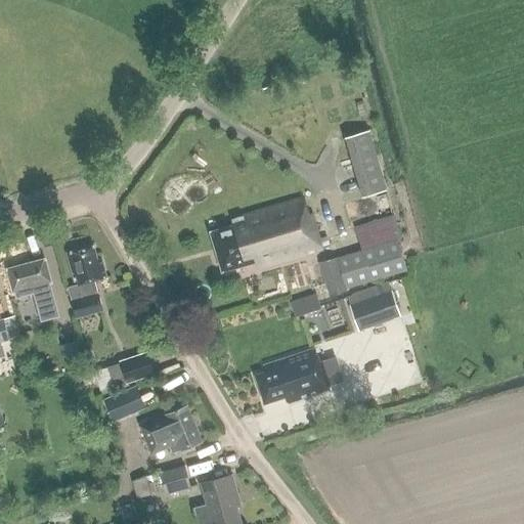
[(348,141),(363,202),(388,195),(373,135),(348,141)]
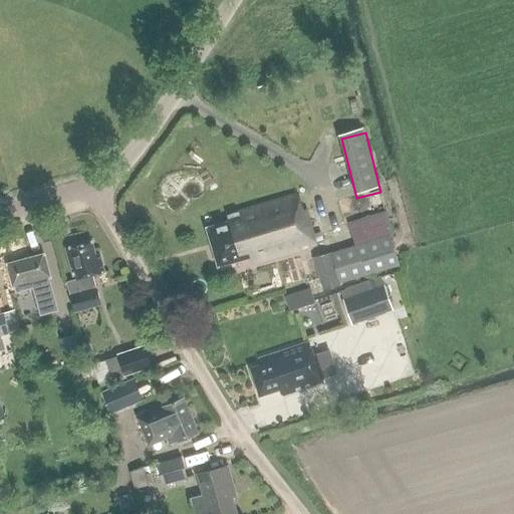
[(229,223),(208,229),(218,266),(251,257),(252,263),(323,244),(320,234),(314,235),(307,210),(303,211),(299,197),(228,217),(229,223)]
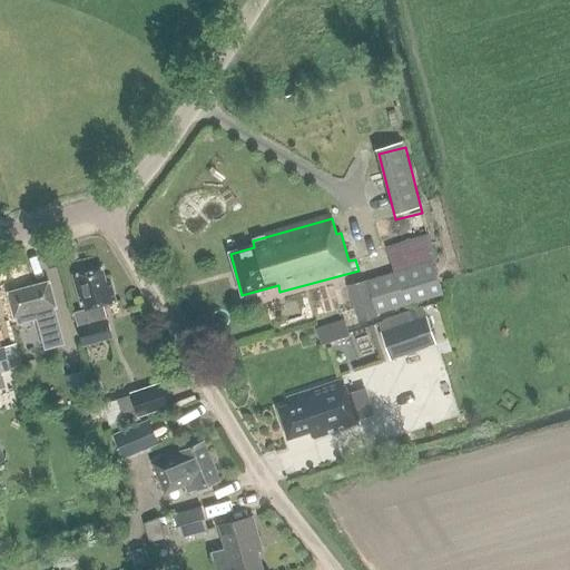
[(349,286),(359,324),(377,318),(376,316),(443,297),(434,265),(394,276),(366,284),(366,282),(349,286)]
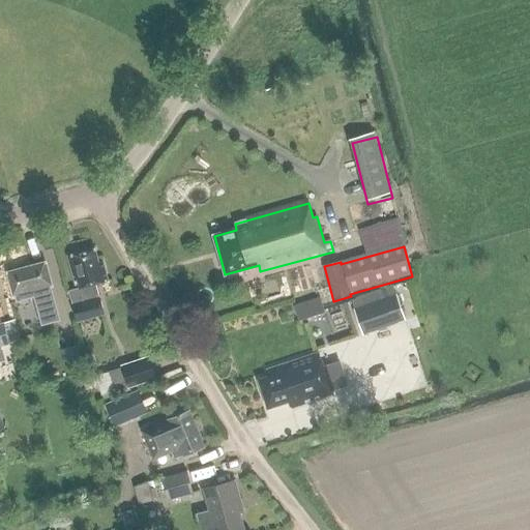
[(105,314),(97,285),(108,282),(102,263),(98,264),(94,251),(69,257),(77,288),(69,290),(78,321),(105,314)]
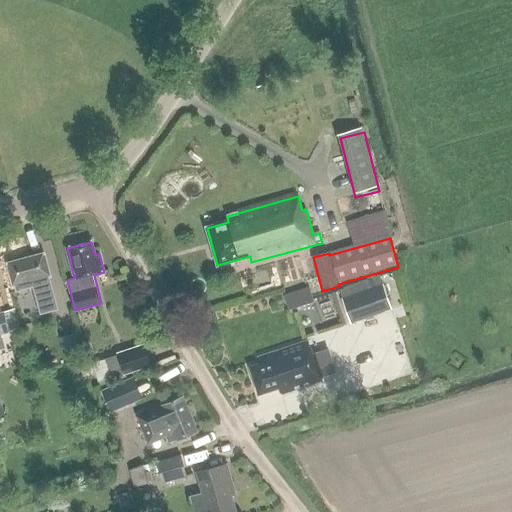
[(41,316),(60,311),(50,276),(51,275),(45,254),(8,264),(14,285),(17,293),(34,288),(41,316)]
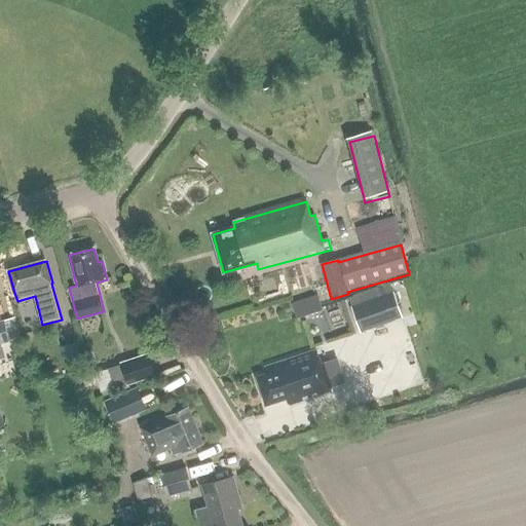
[(392,292),(351,307),(361,332),(402,317),(392,292)]
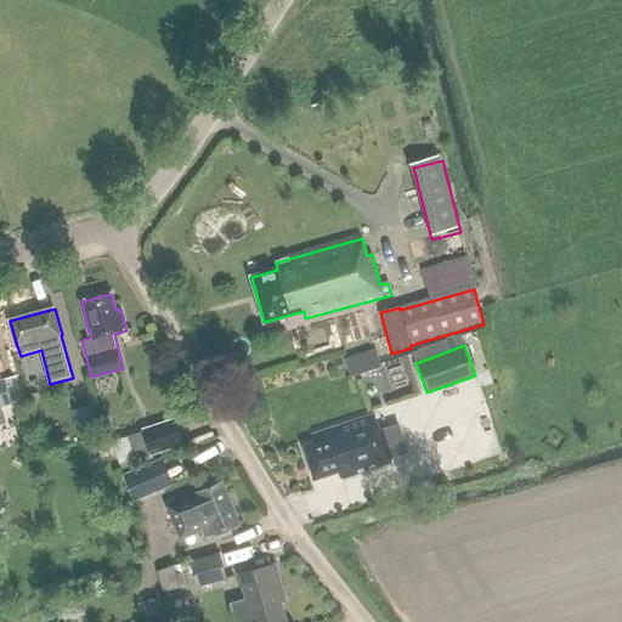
[(355,356),(345,358),(350,377),(361,373),(355,356)]
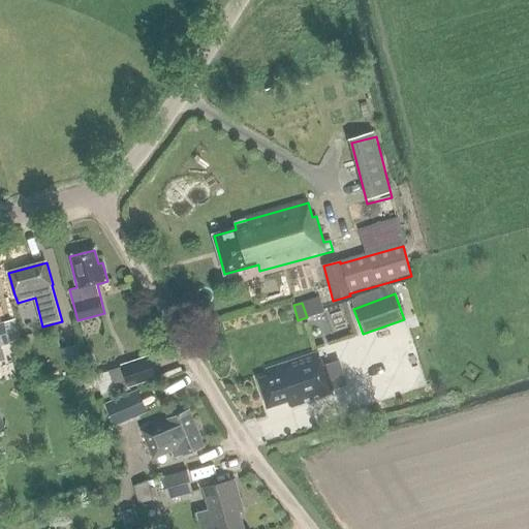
[(0,305),(0,345),(9,343),(4,322),(0,323),(0,321),(0,313),(2,313),(0,305)]
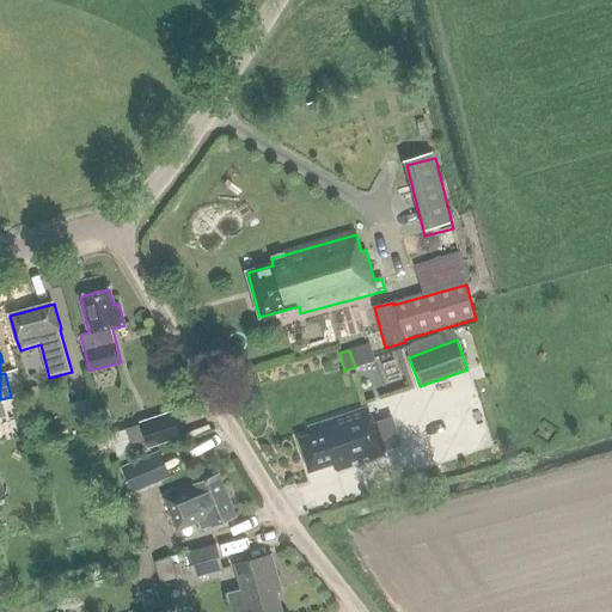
[(362,365),(371,392),(385,387),(377,360),(362,365)]
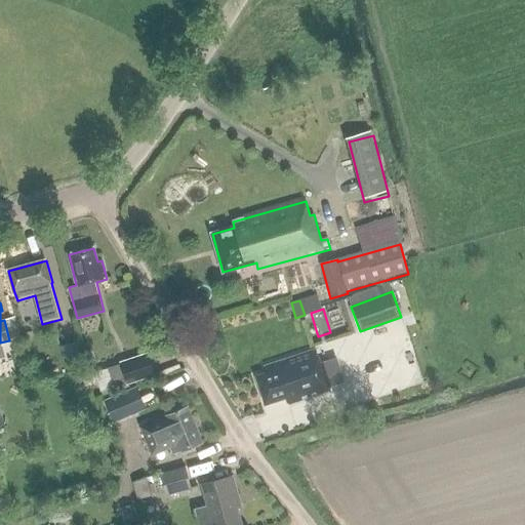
[(288,403),(330,391),(322,363),(319,364),(315,351),(266,366),(268,374),(257,377),(266,404),(286,398),(288,403)]
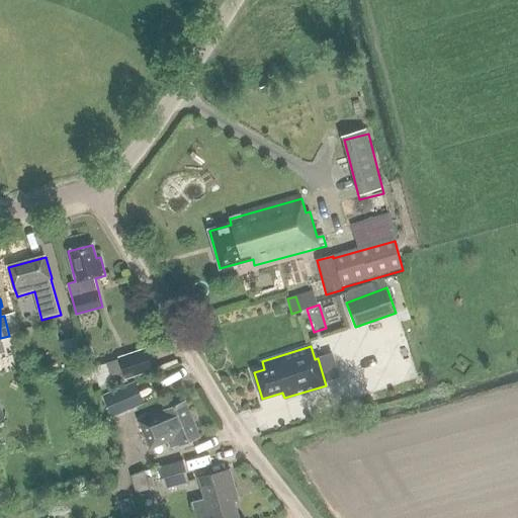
[(145,349),(118,358),(125,378),(152,370),(145,349)]
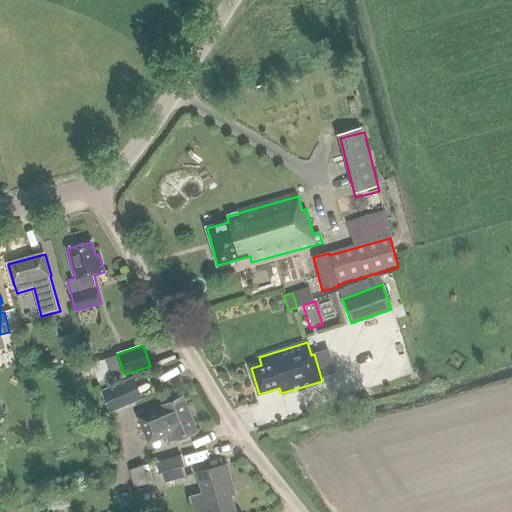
[(111,412),(134,402),(125,381),(102,391),(111,412)]
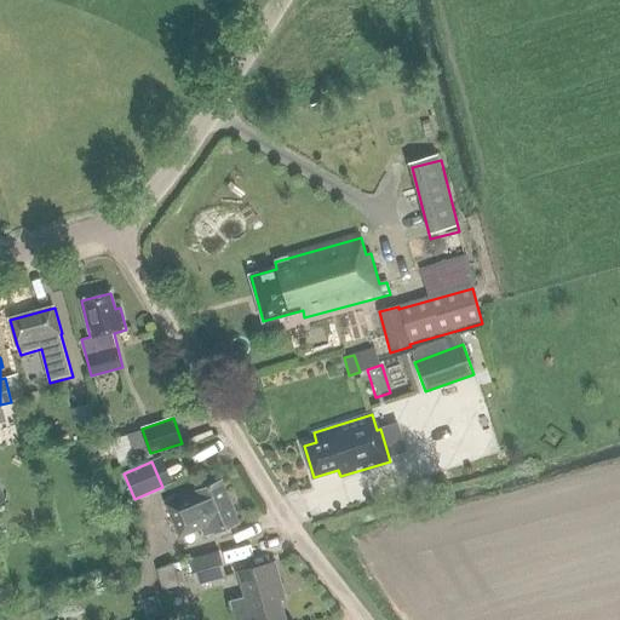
[(10,474),(0,475),(0,476),(3,484),(12,482),(10,474)]
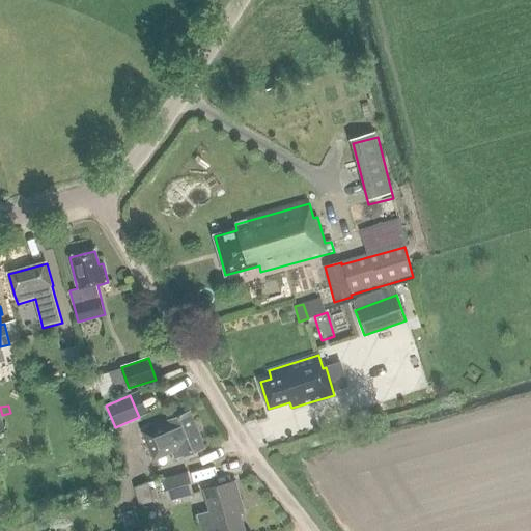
[(188,413),(141,432),(151,455),(169,447),(175,462),(203,448),(188,413)]
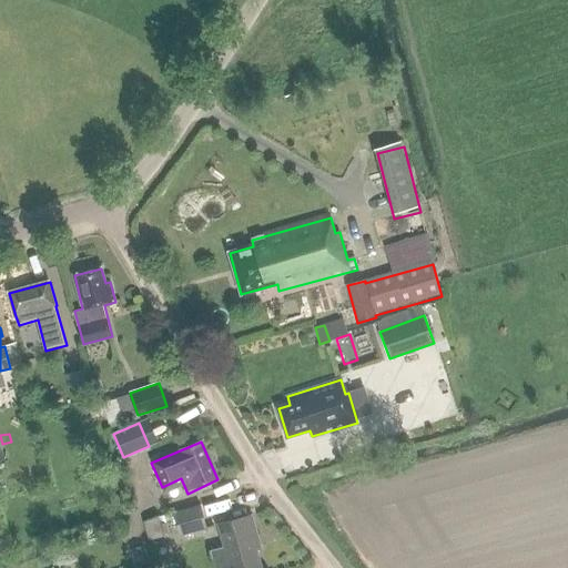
[(200,507),(172,515),(178,535),(205,527),(200,507)]
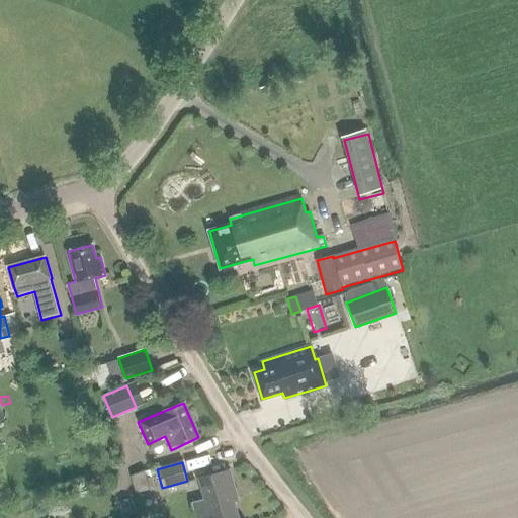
[(204,499),(192,502),(195,517),(238,517),(232,494),(236,493),(231,470),(231,469),(199,478),(204,499)]
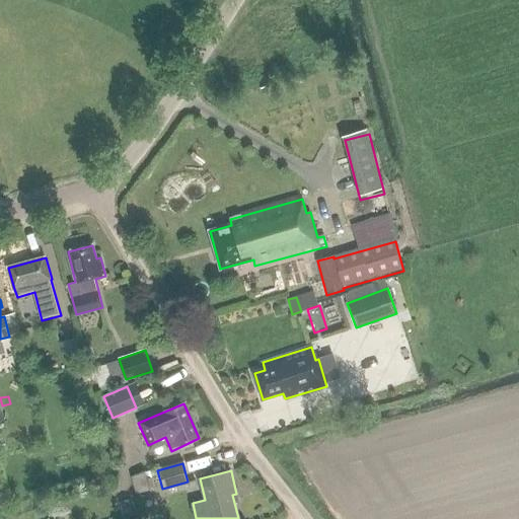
[(149,490),(145,472),(132,475),(137,493),(149,490)]
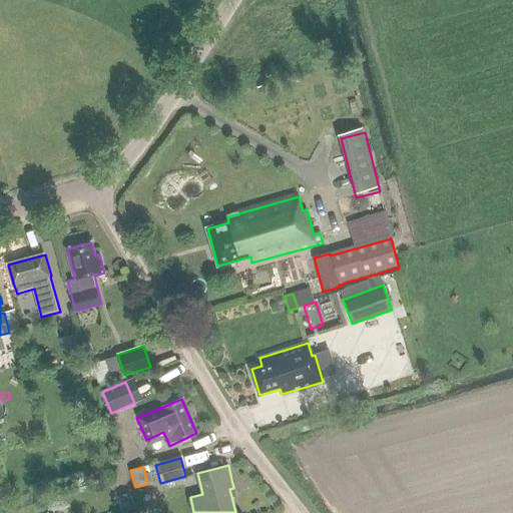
[(129,493),(118,497),(122,512),(134,508),(129,493)]
